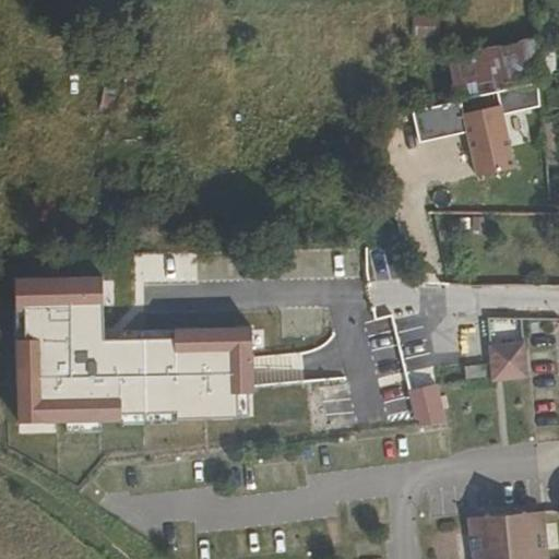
[(440,20),(415,20),(416,39),(441,39),(440,20)]
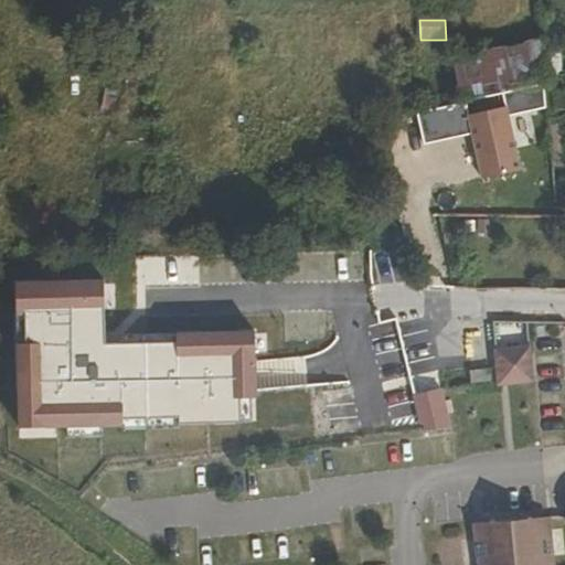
[(454,61),(462,102),(544,84),(542,40),(454,61)]
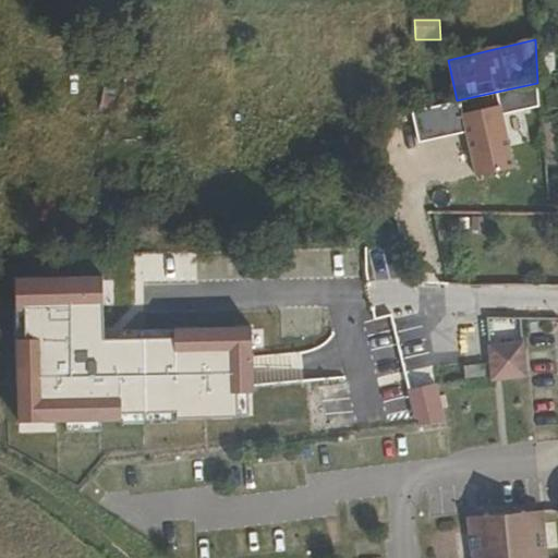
[(523,343),(489,346),(493,379),(526,376),(523,343)]
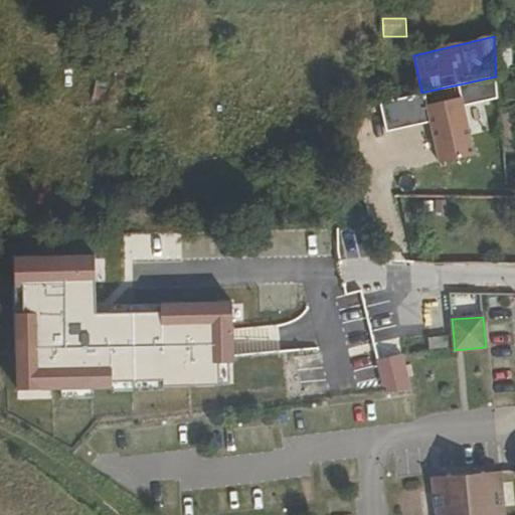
[(448,337),(430,339),(431,349),(449,347),(448,337)]
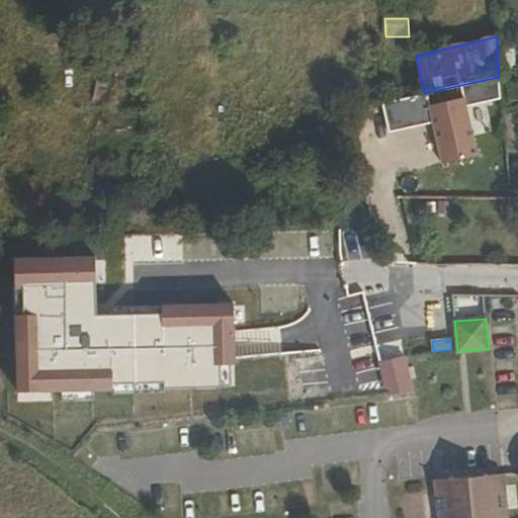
[(465,479),(436,480),(439,517),(509,517),(504,475),(484,477),(465,479)]
